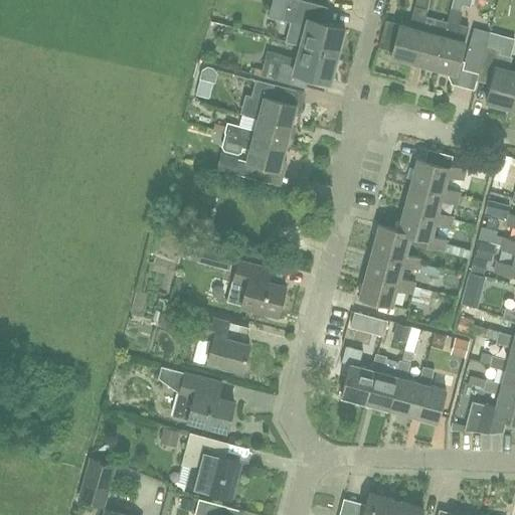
[(343,27),(322,22),(326,6),(301,0),(287,0),(282,20),(304,25),(299,45),(336,55),(343,27)]
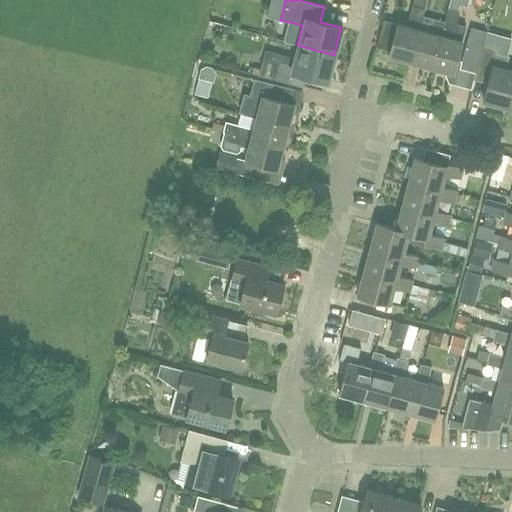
[(411,6),(406,26),(383,20),(376,47),(389,50),(387,56),(408,62),(417,28),(418,29),(422,15),(423,9),(411,6)]
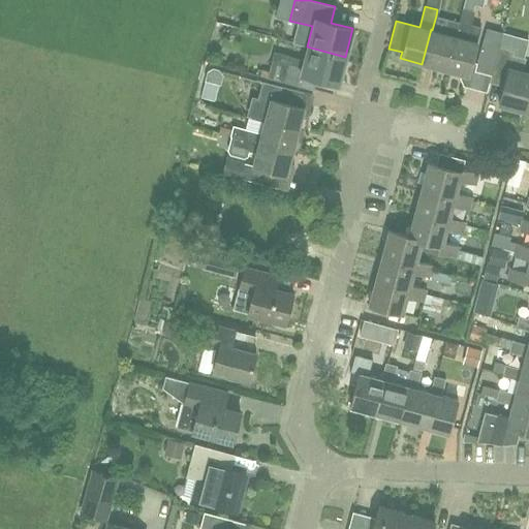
[(458,22),(444,70),(468,76),(477,41),(480,28),(469,25),(473,10),(462,8),(459,22),(458,22)]
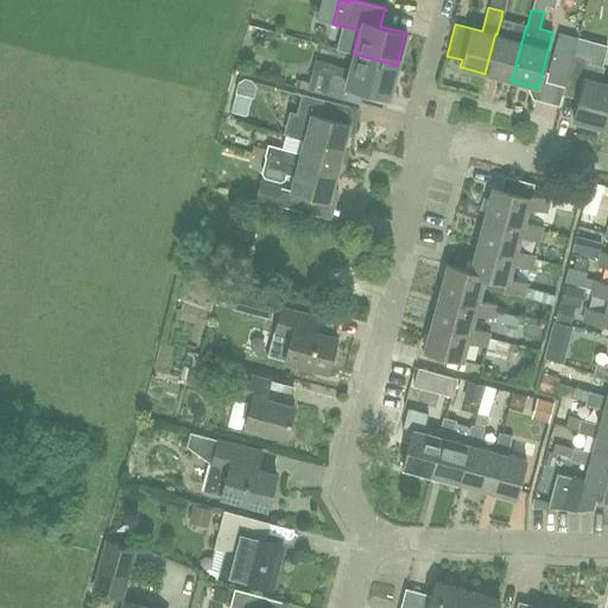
[(495,33),(485,74),(511,81),(526,25),(501,18),(496,35),(495,33)]
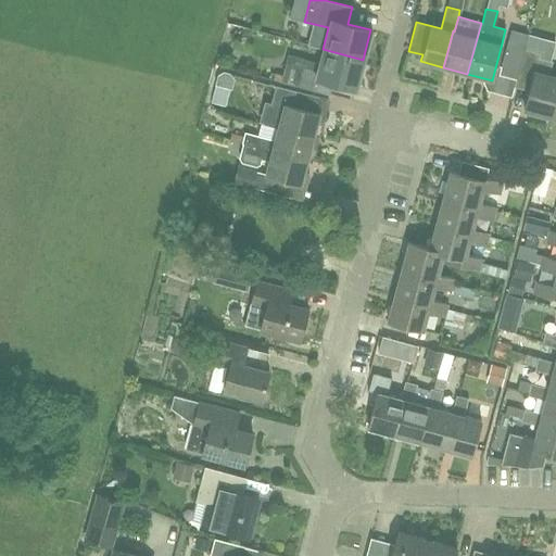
[(523,49),(525,49),(526,45),(507,39),(498,75),(516,79),(523,49)]
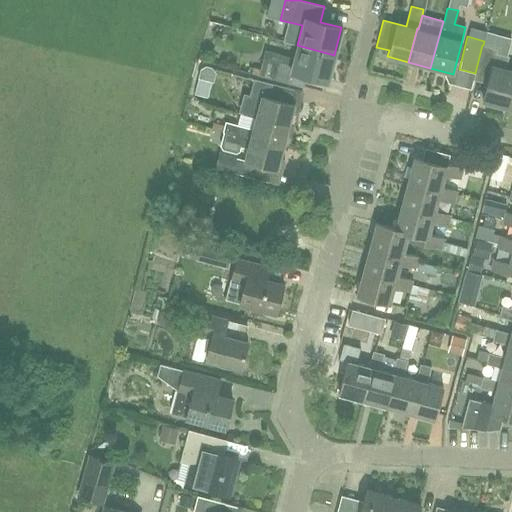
[(292,64),(277,60),(263,56),(258,75),(272,79),(303,87),(305,76),(327,81),(334,55),(297,45),(292,64)]
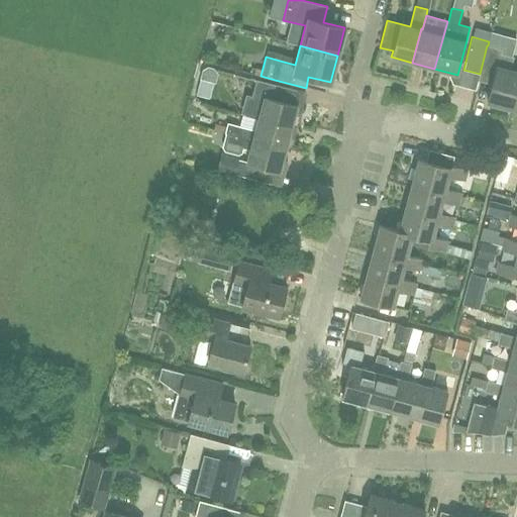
[(512,108),(516,89),(516,72),(510,70),(513,57),(500,54),(501,49),(488,45),(487,45),(480,74),(493,77),(487,101),(512,108)]
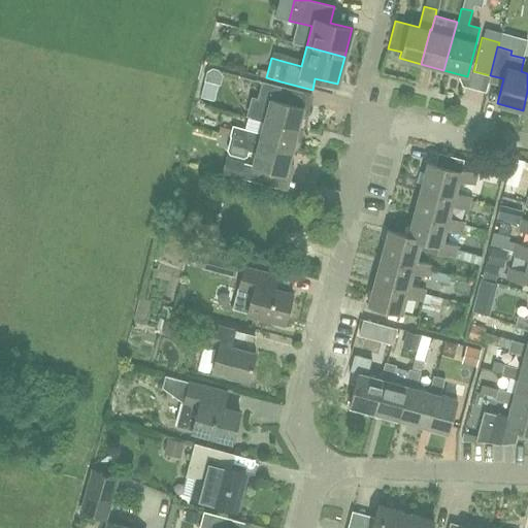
[(264,80),(257,107),(252,106),(249,118),(263,121),(296,130),(302,106),(291,103),(294,89),(264,80)]
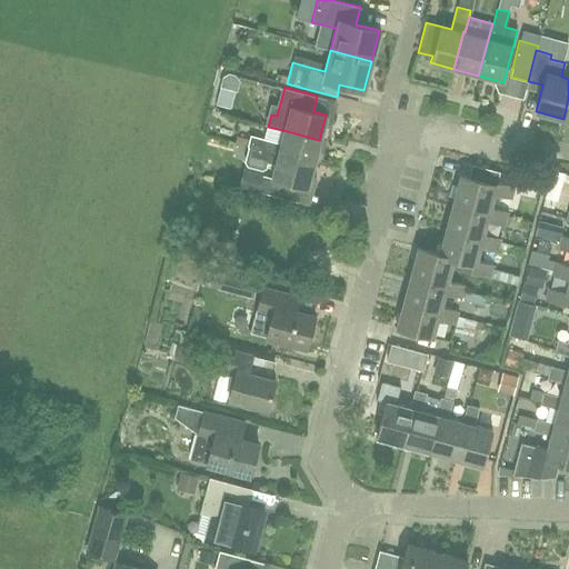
[(280,143),(265,139),(252,136),(249,147),(313,163),(319,140),(283,130),(280,143)]
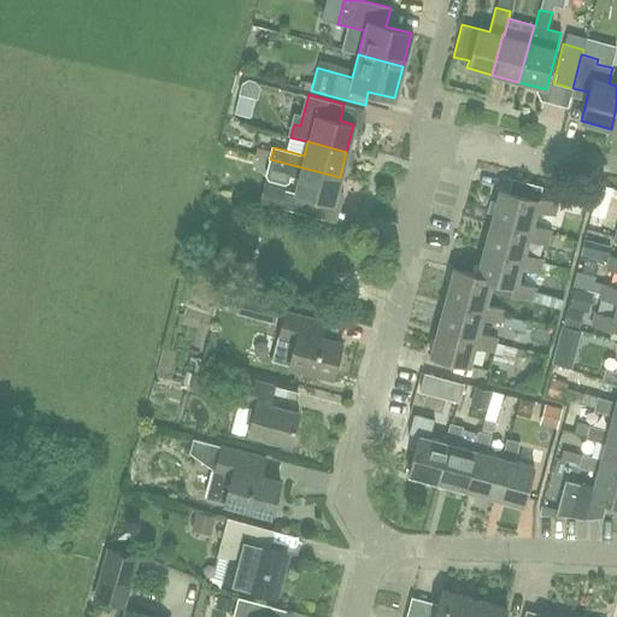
[(270,159),(266,171),(265,175),(269,181),(285,184),(288,182),(289,177),(297,178),(293,193),(283,191),(280,206),(312,215),(316,199),(333,203),(340,177),(270,159)]
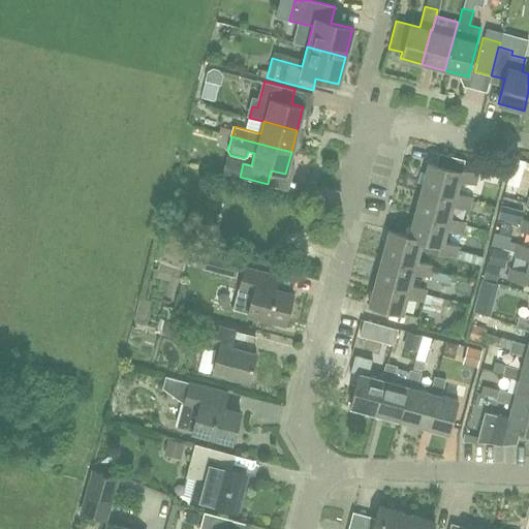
[(240,177),(243,163),(226,158),(222,173),(240,177)]
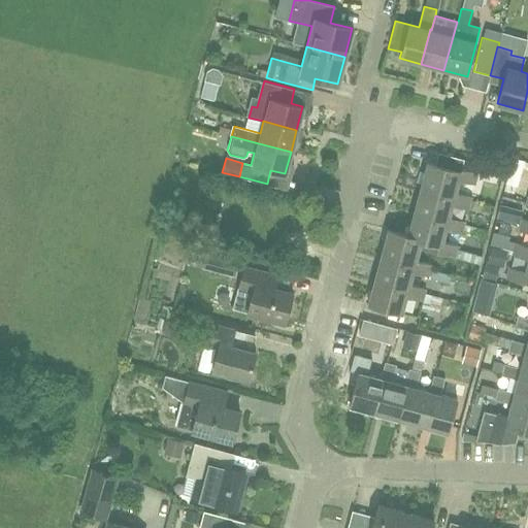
[(518,187),(524,161),(514,158),(506,184),(518,187)]
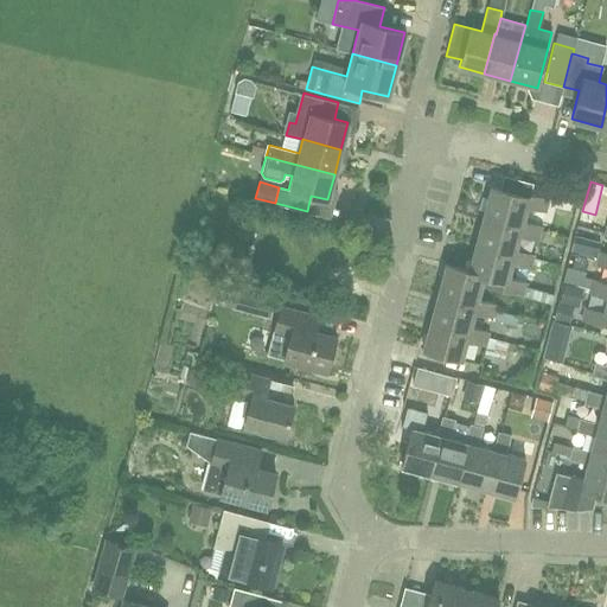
[(490,187),(481,216),(521,225),(522,223),(525,208),(544,212),(548,199),(529,193),(528,197),(490,187)]
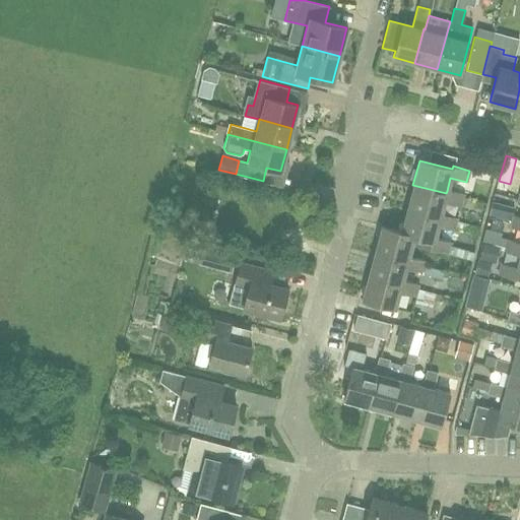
[(446,193),(412,185),(406,208),(440,217),(441,214),(444,201),(460,205),(463,195),(447,191),(446,193)]
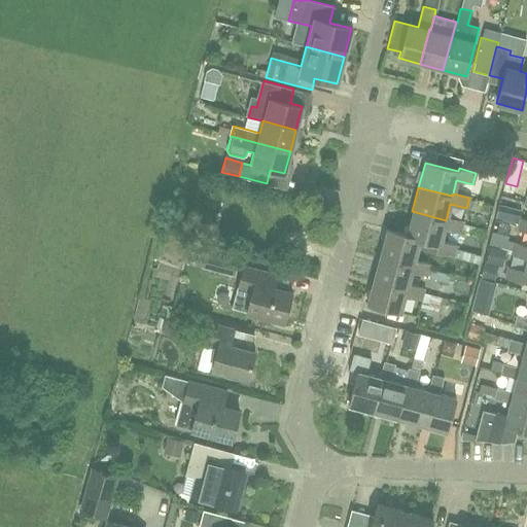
[(460,233),(462,221),(447,217),(446,220),(412,211),(406,235),(406,236),(440,245),(441,242),(444,229),(460,233)]
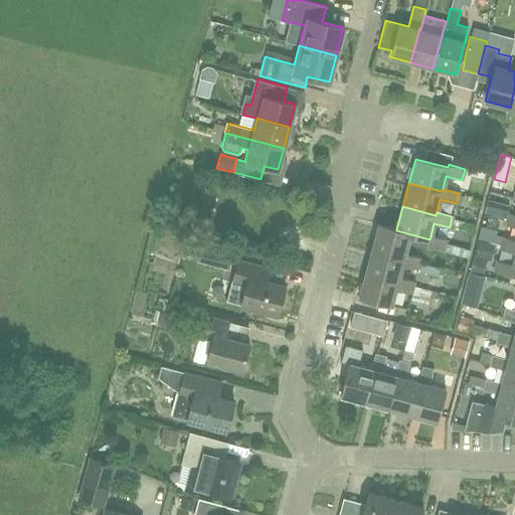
[(514,215),(508,213),(506,224),(514,226),(514,215)]
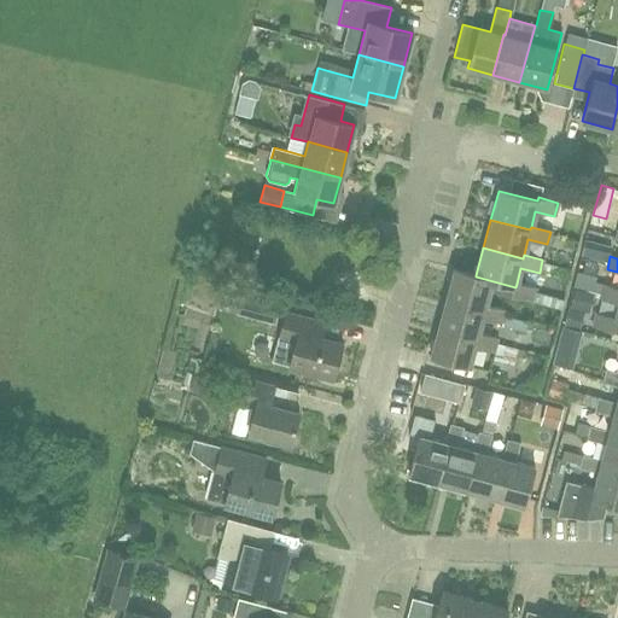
[(535,289),(517,284),(516,287),(476,277),(476,275),(453,269),(445,298),(485,309),(485,305),(490,290),(531,301),(535,289)]
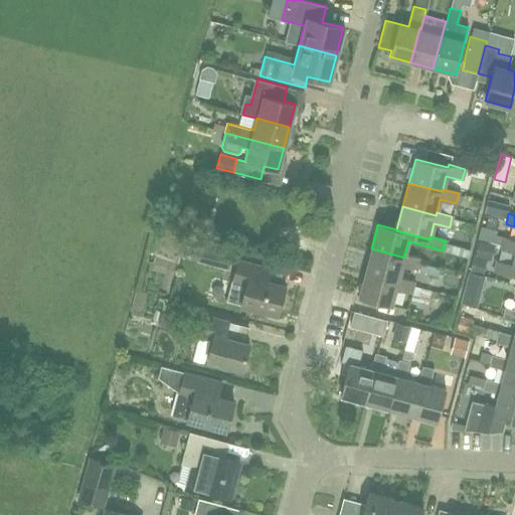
[(174,234),(168,260),(202,267),(207,242),(174,234)]
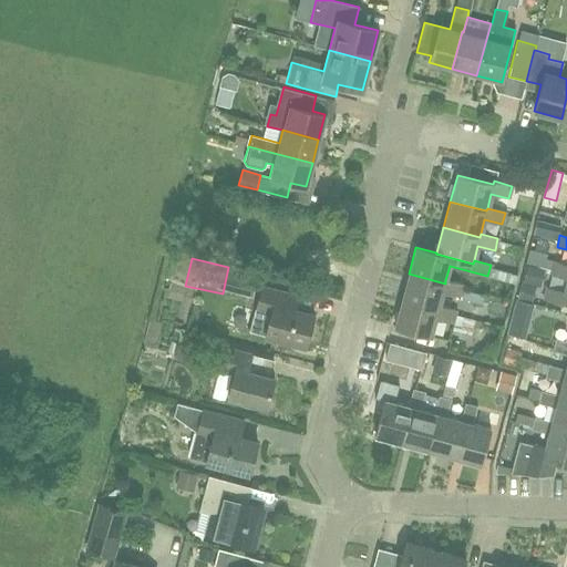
[(566,264),(553,261),(549,274),(566,278),(566,277),(566,264)]
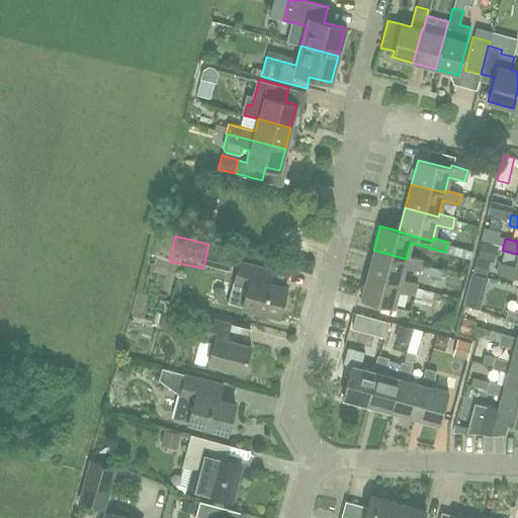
[(422,260),(407,256),(407,259),(373,250),(367,274),(400,282),(401,279),(404,267),(419,271),(422,260)]
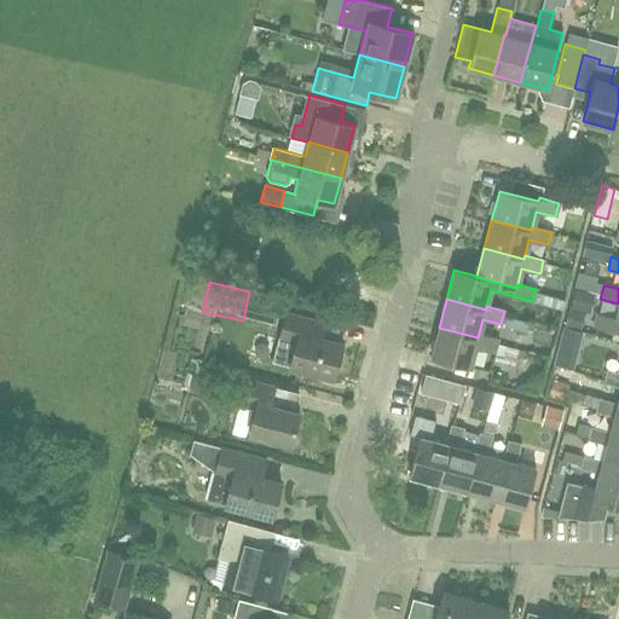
[(618,302),(618,304),(615,318),(596,313),(593,327),(612,331),(613,328),(618,329),(618,302)]
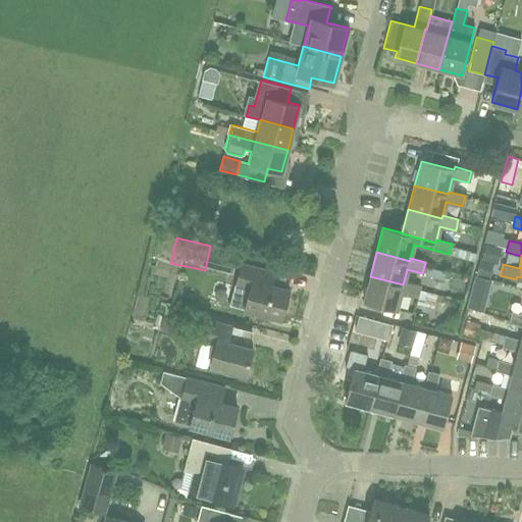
[(280,319),(288,290),(264,282),(267,270),(240,263),(233,285),(248,290),(243,309),(280,319)]
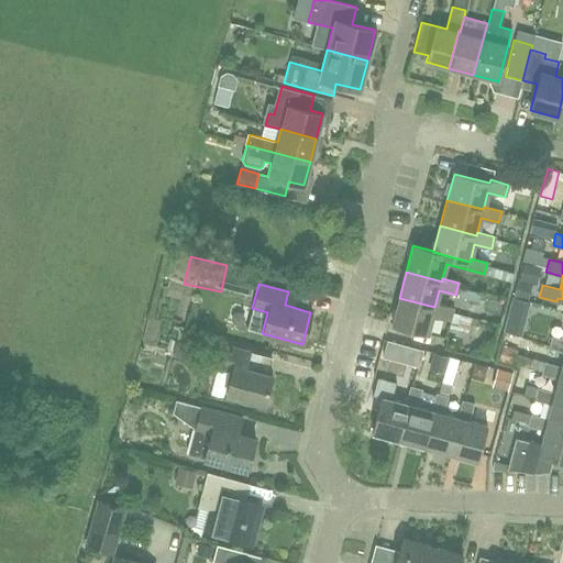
[(434,307),(399,298),(392,324),(427,333),(432,316),(449,320),(452,308),(435,304),(434,307)]
